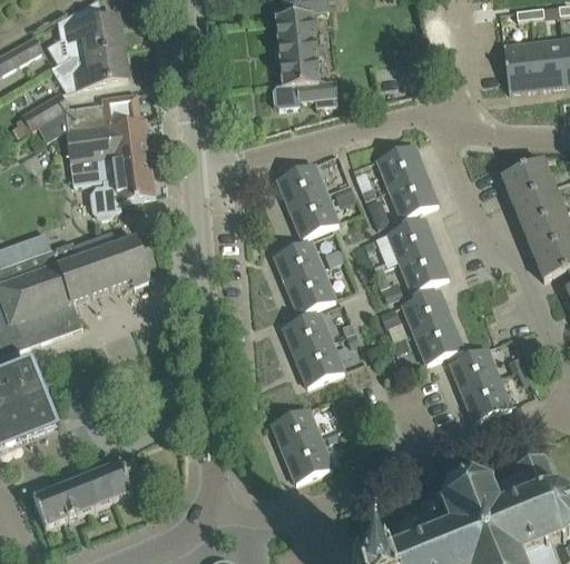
[(273,91),(274,106),(278,109),(300,107),(298,101),(315,100),(316,108),(337,106),(335,83),(320,85),(315,40),(314,40),(312,13),(327,11),(326,0),(282,0),(284,16),(276,17),(283,87),(276,87),(273,91)]
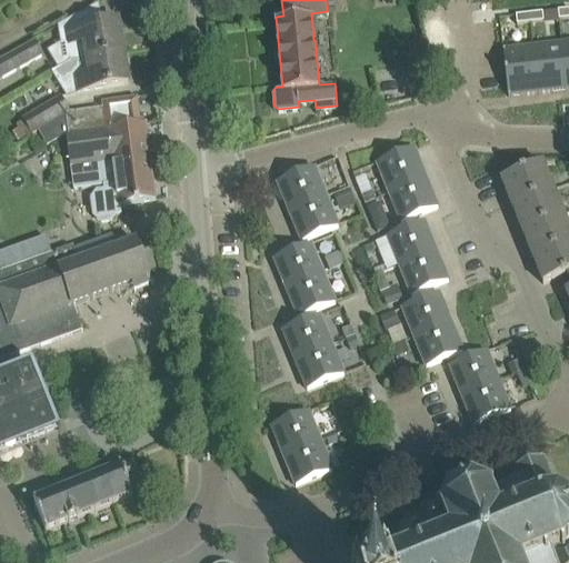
[(568,4),(557,6),(558,16),(568,13),(568,4)]
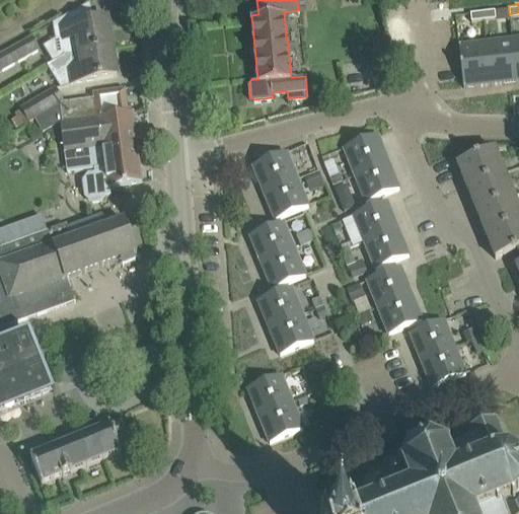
[(495,7),(483,8),(484,17),(496,15),(495,7)]
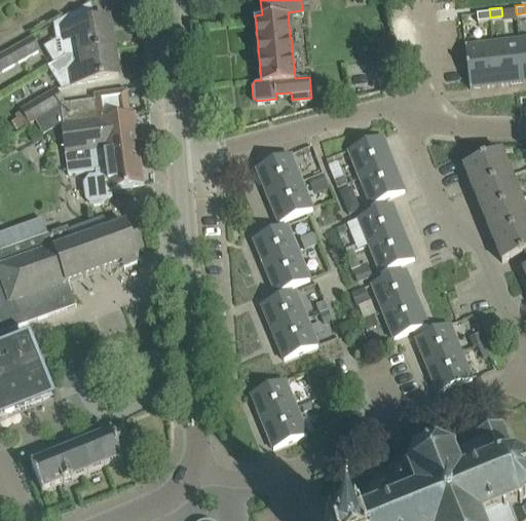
[(489,8),(477,10),(478,19),(490,17),(489,8)]
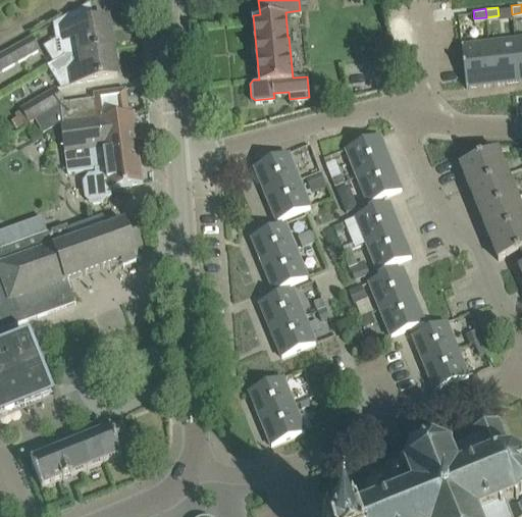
[(108,16),(88,19),(60,24),(62,39),(64,52),(112,44),(108,16)]
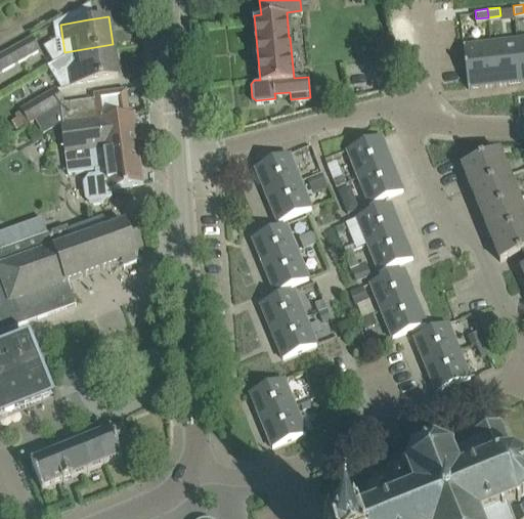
[(0,50),(0,69),(40,47),(32,33),(0,50)]
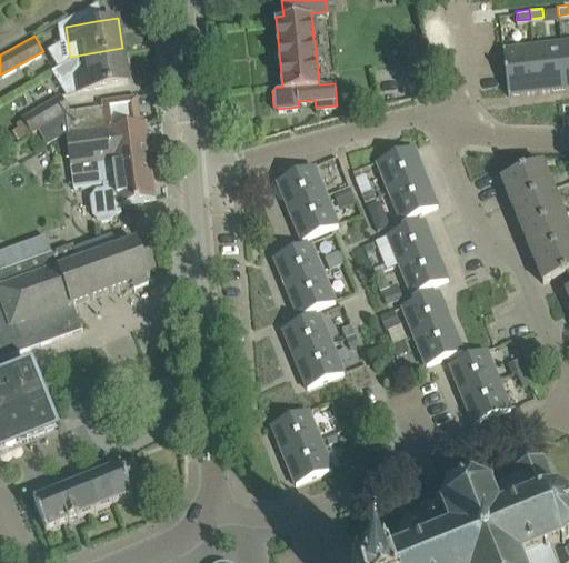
[(560,39),(532,42),(537,89),(566,86),(560,39)]
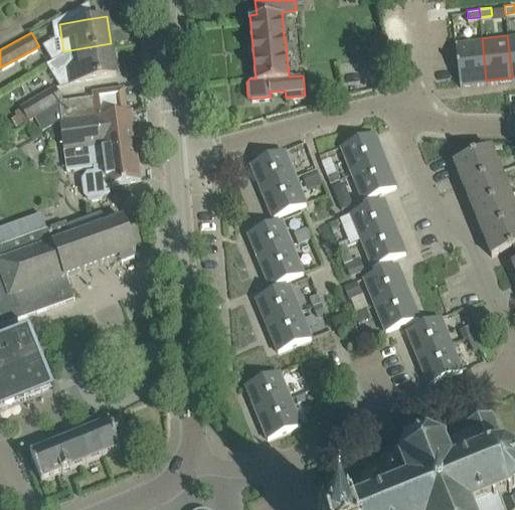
[(456,41),(455,41),(460,83),(461,83),(486,80),(482,38),(456,41)]
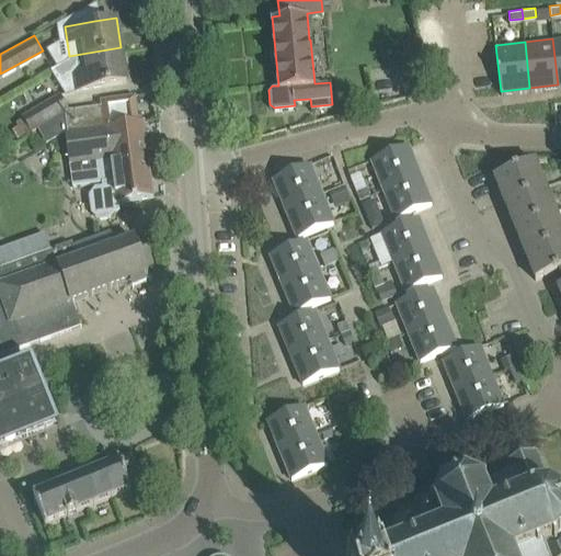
[(121,47),(69,56),(75,88),(104,82),(126,79),(121,47)]
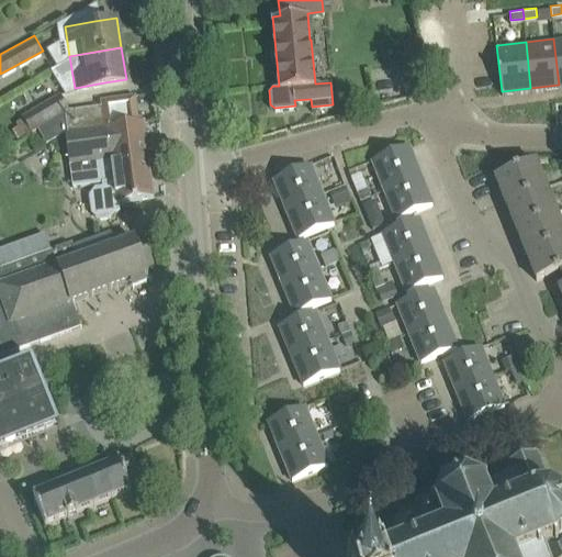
[(31,129),(36,125),(66,108),(58,92),(23,113),(31,129)]
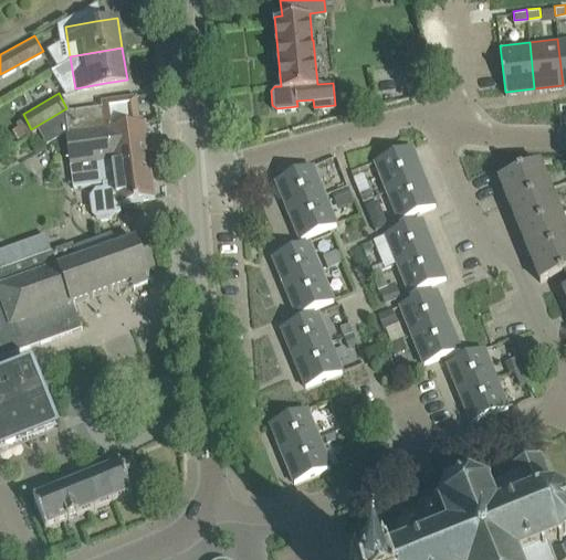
[(66,108),(37,126),(45,141),(64,130),(73,185),(103,181),(103,185),(95,186),(90,193),(92,212),(98,217),(108,215),(114,209),(118,208),(118,202),(132,199),(154,194),(144,120),(139,120),(136,93),(114,96),(101,98),(102,104),(66,108)]
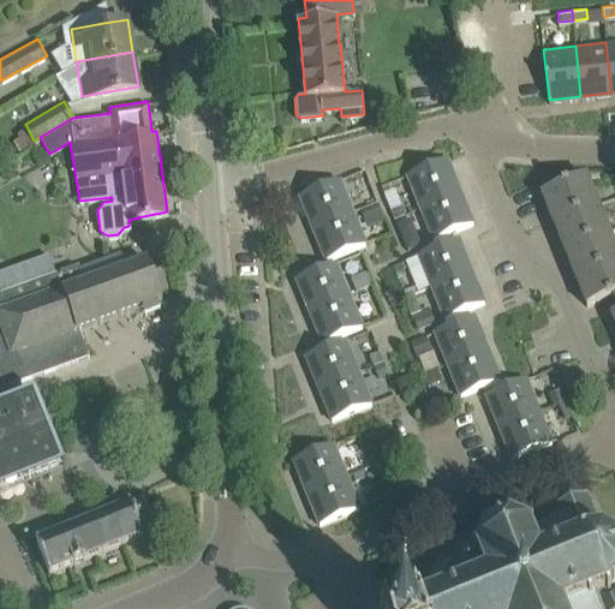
[(408,173),(421,204),(459,189),(446,157),(408,173)]
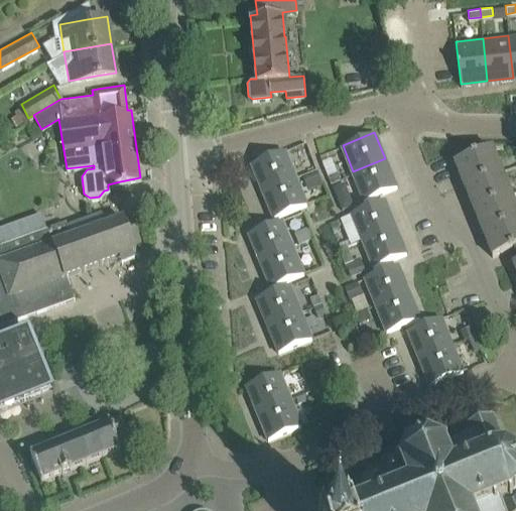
[(454,160),(492,254),(515,244),(515,259),(512,261),(515,269),(515,220),(486,146),(454,160)]
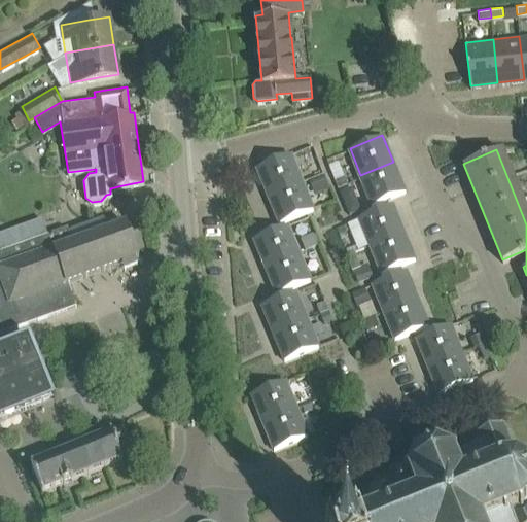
[(257,166),(269,193),(301,179),(290,152),(257,166)]
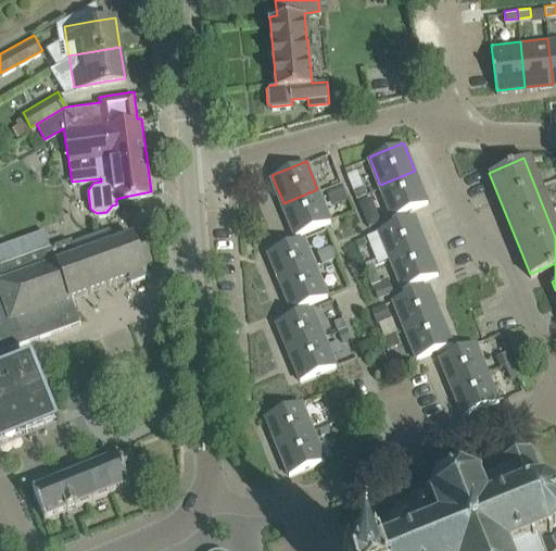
[(415,171),(380,185),(392,213),(427,199),(415,171)]
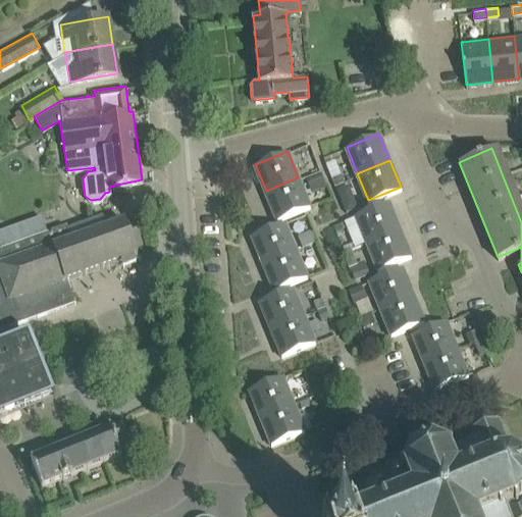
[(320,169),(306,174),(312,189),(325,183),(320,169)]
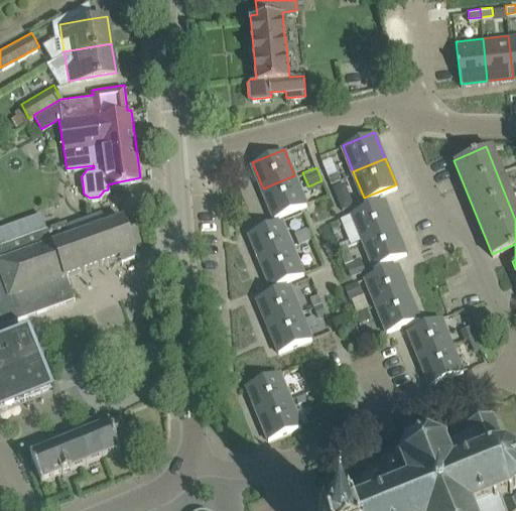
[(337,169),(328,173),(331,180),(340,176),(337,169)]
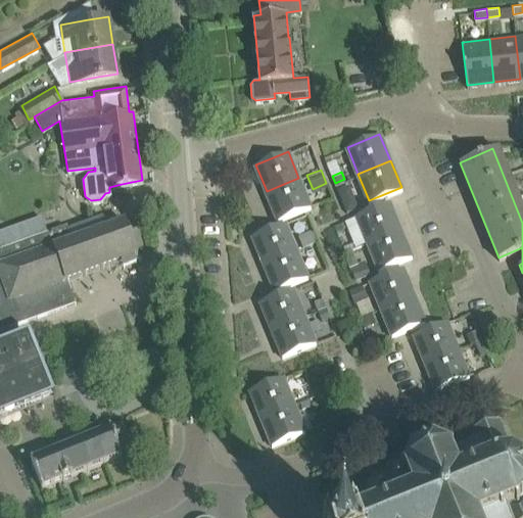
[(298,178),(267,191),(277,218),(310,204),(298,178)]
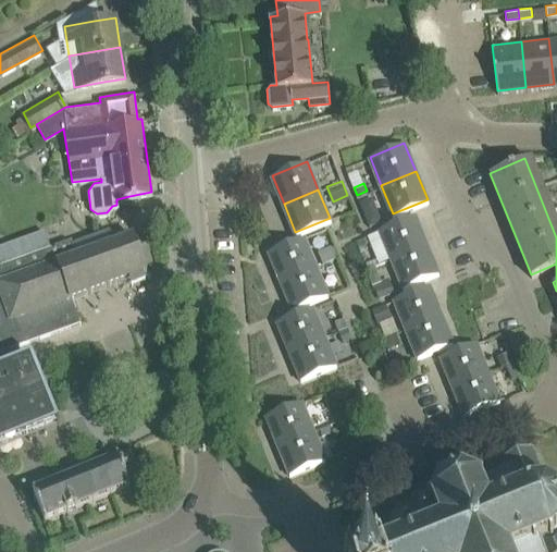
[(375,206),(363,211),(369,223),(369,222),(380,219),(381,218),(375,206)]
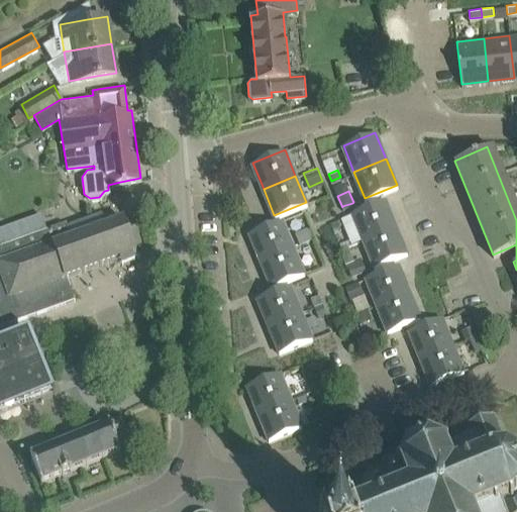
[(352,212),(364,238),(395,225),(385,199),(352,212)]
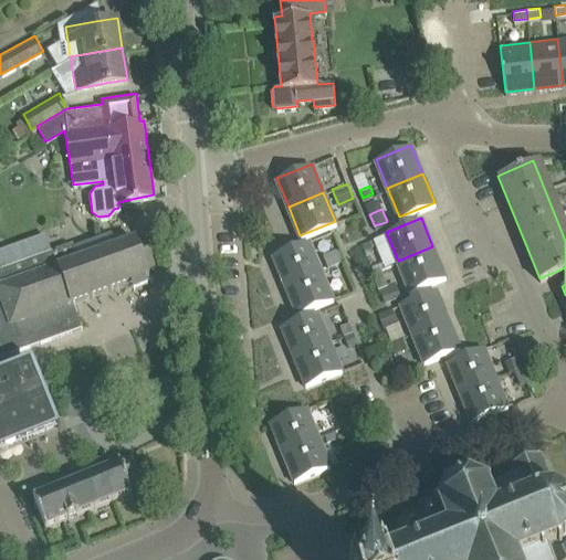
[(0,246),(0,265),(51,249),(44,231),(23,239),(0,246)]
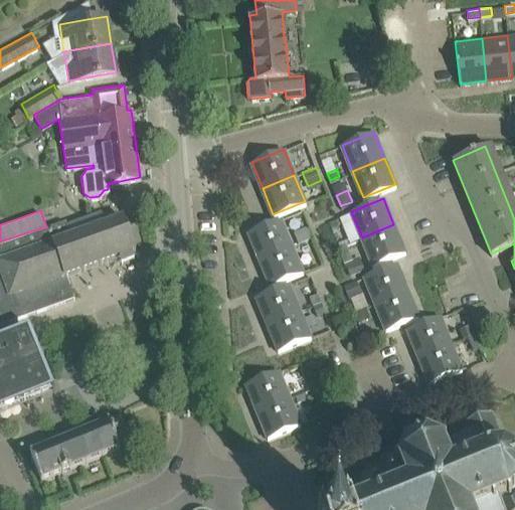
[(0,321),(32,310),(55,303),(74,296),(66,274),(136,249),(123,215),(70,233),(65,219),(46,226),(0,241),(0,321)]
